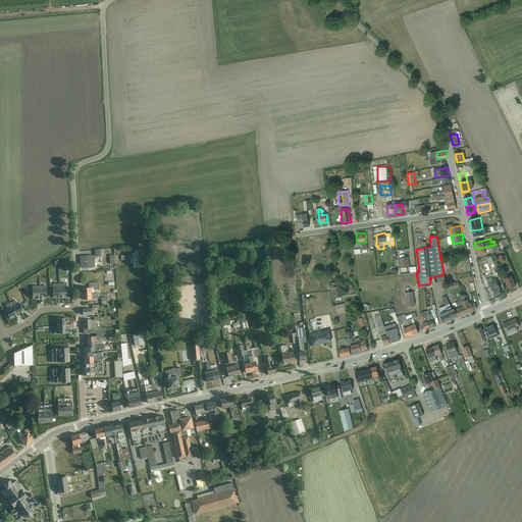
[(476,255),(485,253),(484,251),(491,249),(492,254),(499,251),(498,244),(494,245),(475,249),(476,255)]
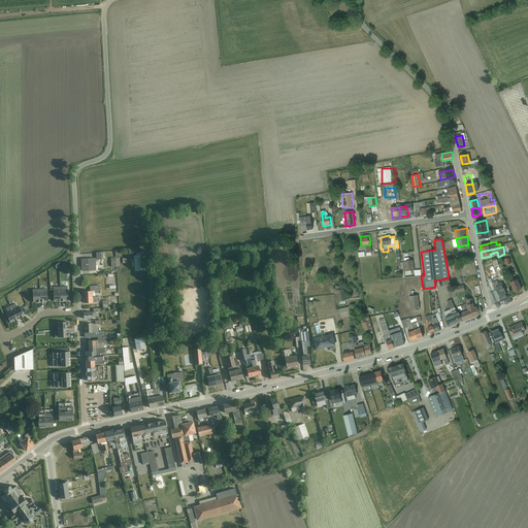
[(81,270),(96,270),(96,258),(80,258),(81,270)]
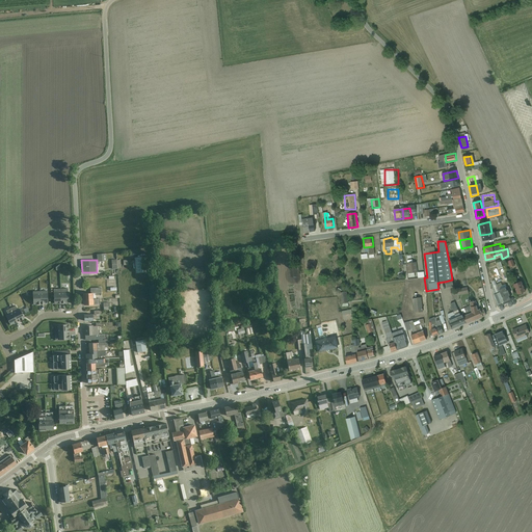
[(414,272),(417,272),(416,262),(413,263),(413,261),(411,260),(408,260),(407,261),(406,263),(406,264),(407,273),(407,278),(415,277),(414,272)]
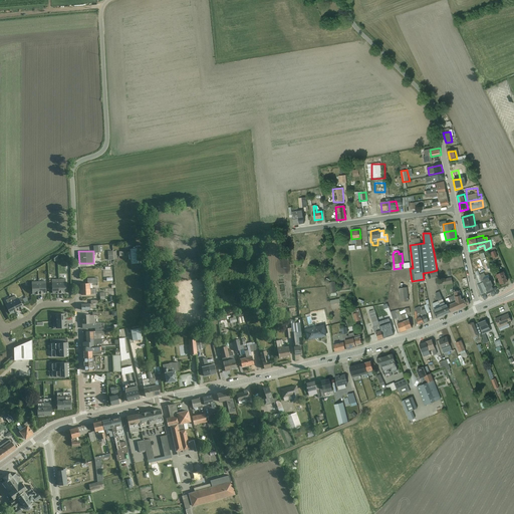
[(132,254),(134,266),(144,265),(142,253),(132,254)]
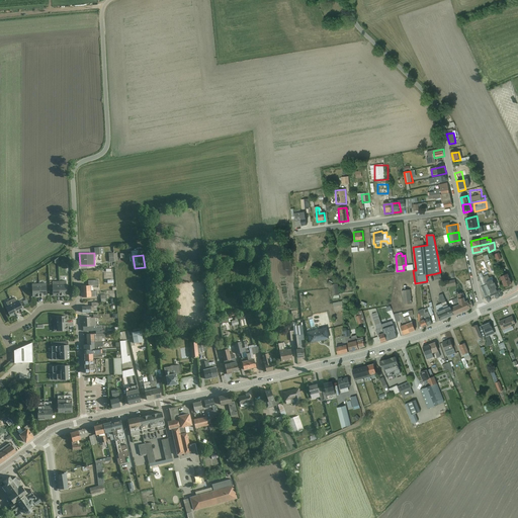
[(440,272),(433,274),(434,280),(441,279),(440,272)]
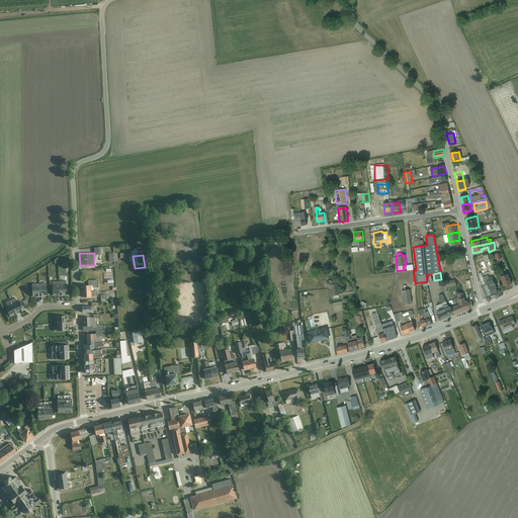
[(504,287),(512,284),(507,274),(500,277),(504,287)]
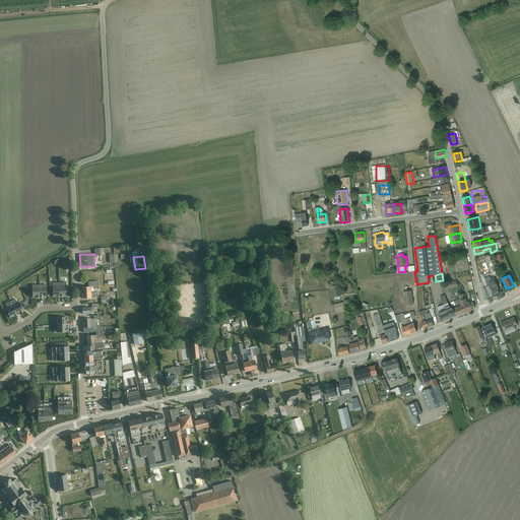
[(493,296),(499,293),(498,288),(499,288),(497,283),(496,283),(494,278),(491,279),(490,276),(485,277),(484,277),(484,276),(480,276),(482,287),(484,293),(483,293),(485,297),(486,297),(486,298),(493,296)]
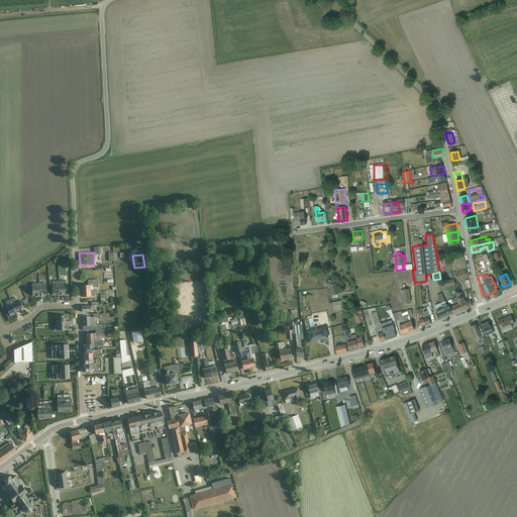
[(339,281),(329,282),(330,293),(341,291),(339,281)]
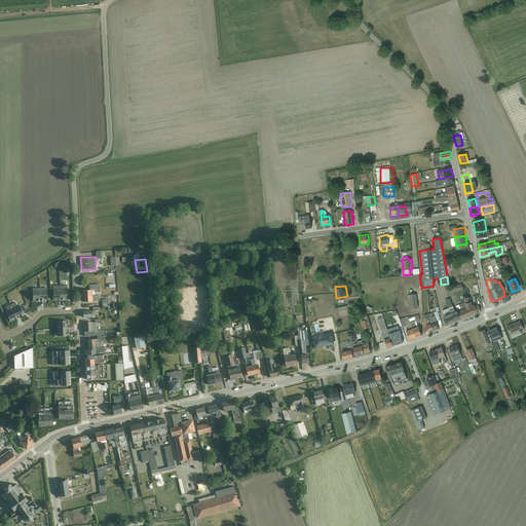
[(69,300),(68,289),(60,290),(61,301),(69,300)]
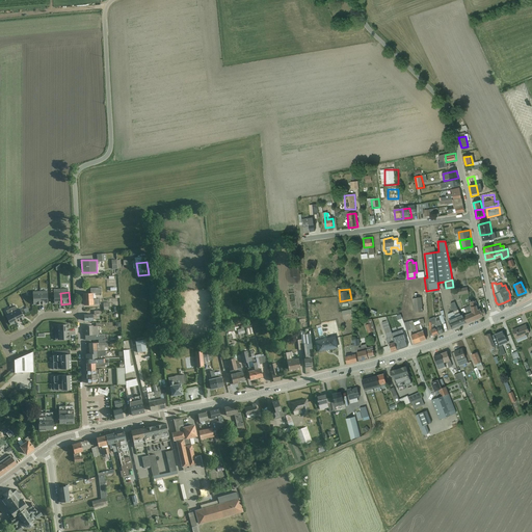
[(40,304),(40,293),(31,293),(31,304),(40,304)]
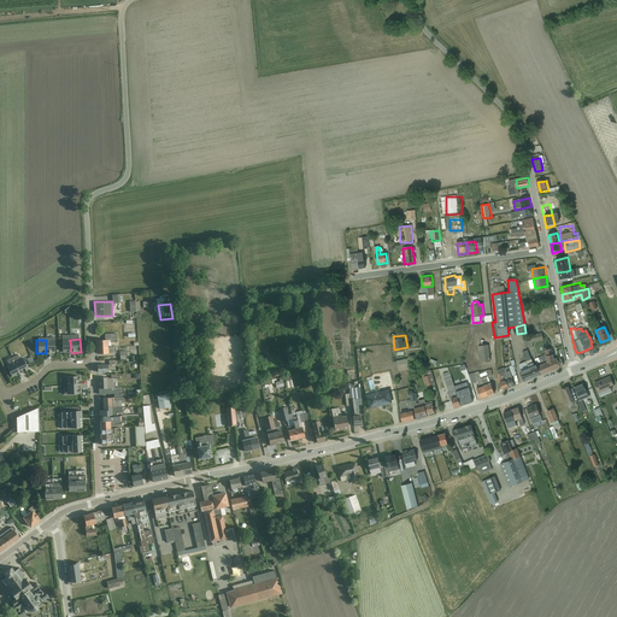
[(56,353),(56,340),(46,340),(46,353),(56,353)]
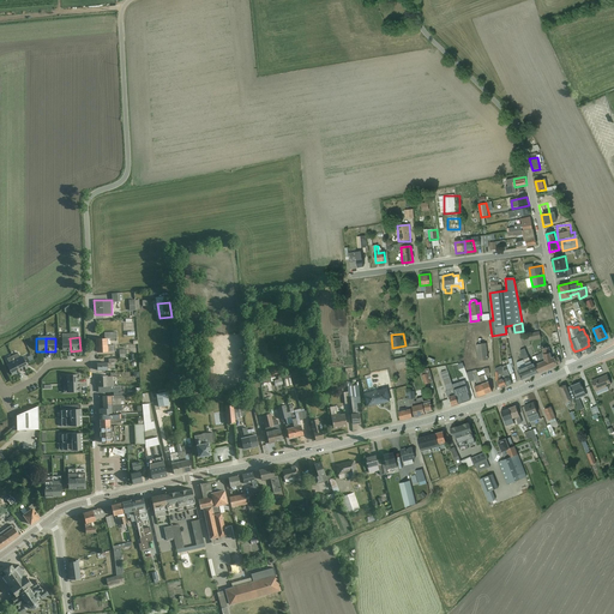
[(71,351),(70,338),(60,338),(61,351),(71,351)]
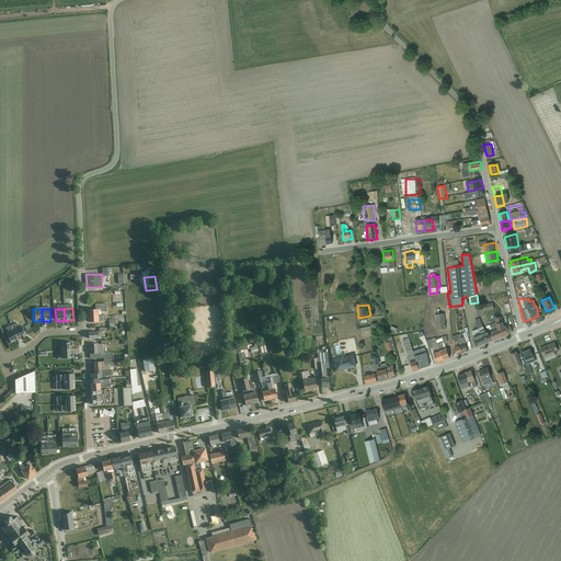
[(437,330),(446,329),(445,313),(435,315),(437,330)]
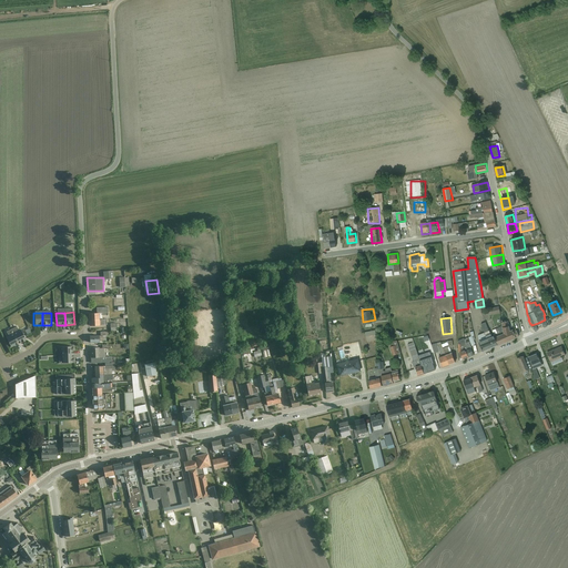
[(508,341),(518,336),(513,323),(503,327),(508,341)]
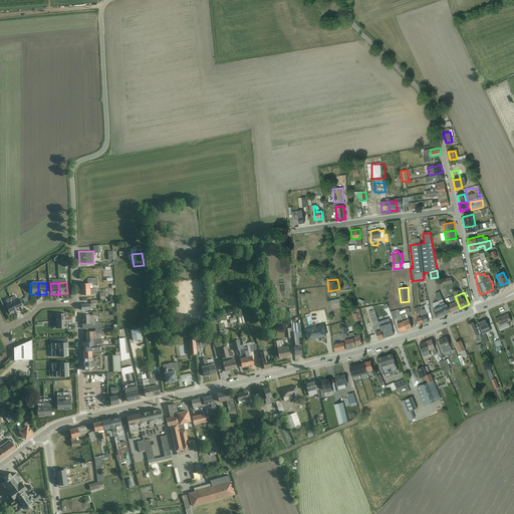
[(24,298),(29,306),(33,303),(28,295),(24,298)]
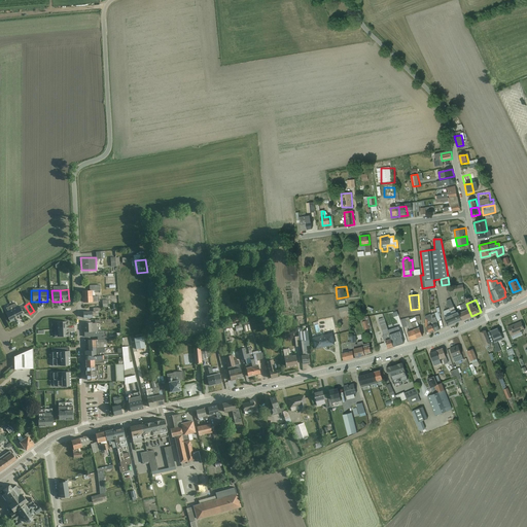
[(471,316),(466,304),(459,307),(464,319),(471,316)]
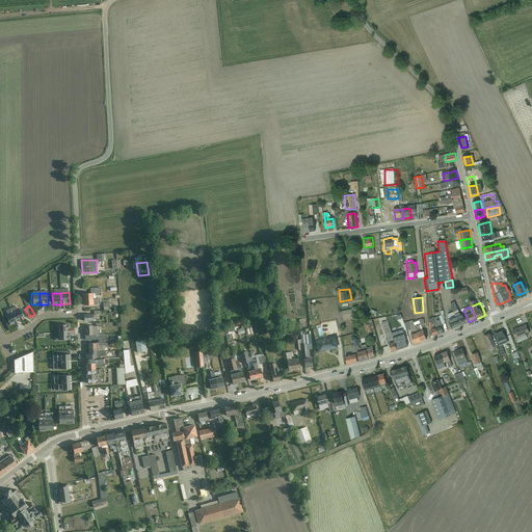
[(24,319),(20,309),(11,312),(17,322),(24,319)]
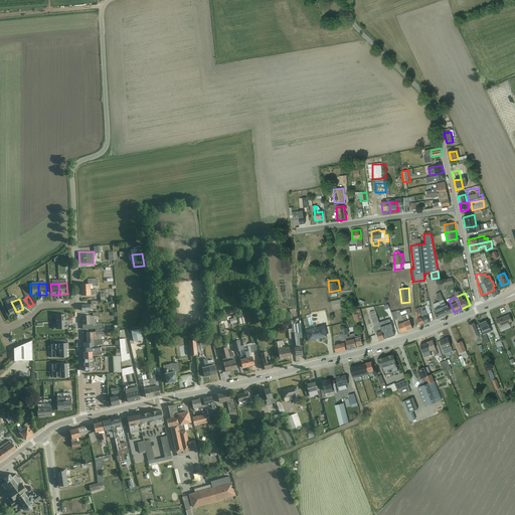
[(450,314),(444,303),(443,300),(433,304),(434,310),(436,316),(435,316),(436,318),(437,319),(450,314)]
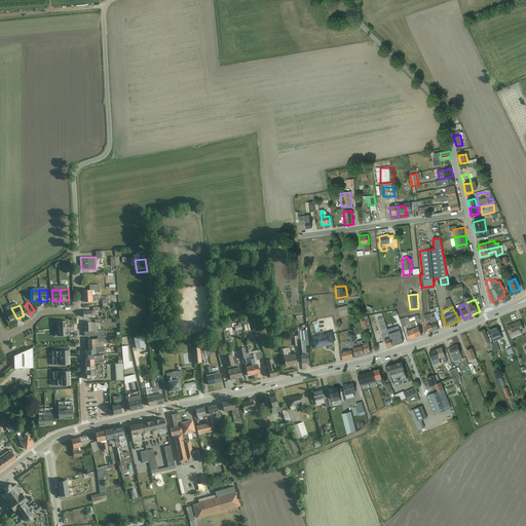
[(459,321),(463,318),(458,306),(453,309),(459,321)]
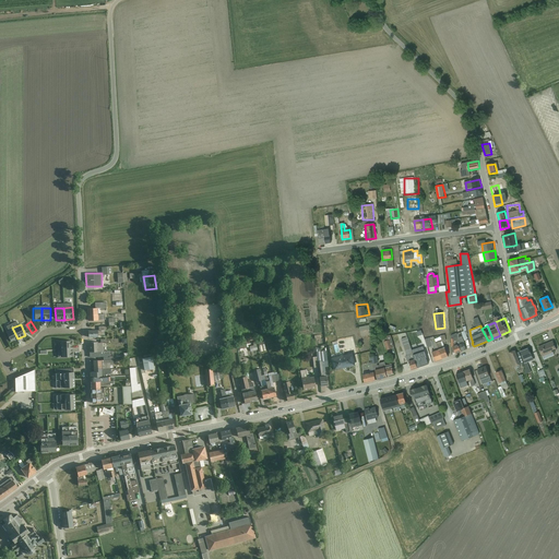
[(18,339),(12,328),(4,332),(10,343),(18,339)]
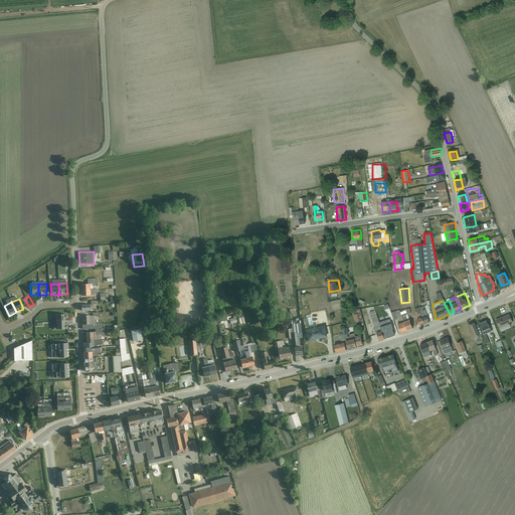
[(424,324),(430,322),(423,306),(420,308),(421,317),(424,324)]
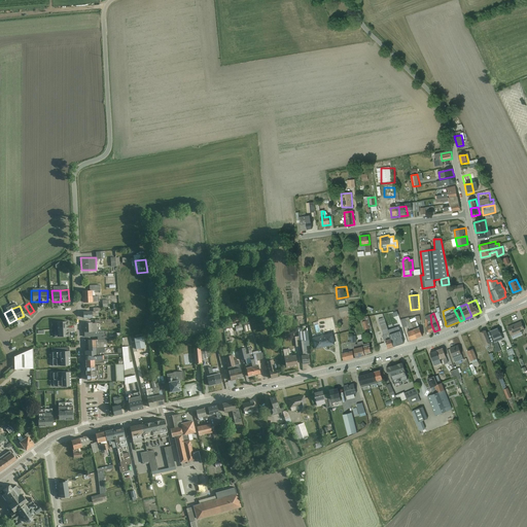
[(434,331),(431,324),(430,315),(430,314),(424,316),(426,326),(428,334),(434,331)]
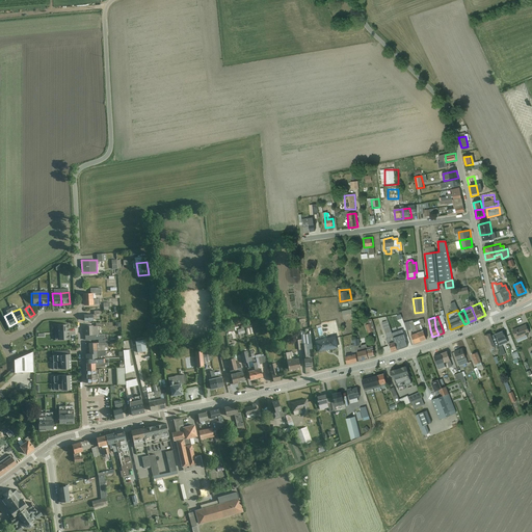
[(420,342),(427,340),(423,330),(421,326),(423,325),(423,319),(419,320),(420,324),(415,326),(417,333),(420,342)]
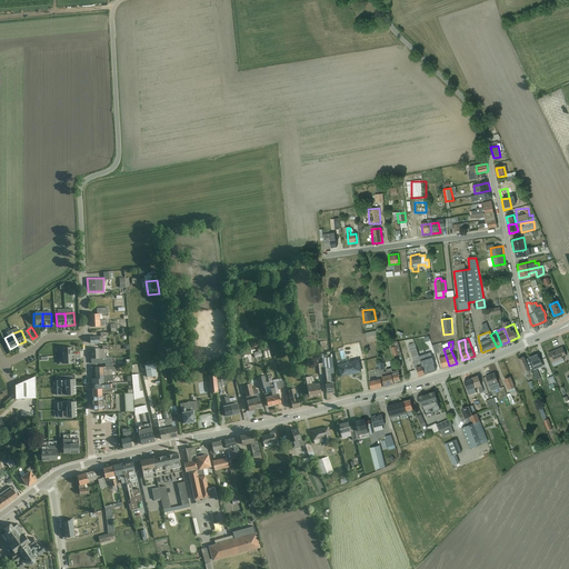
[(438,347),(441,346),(440,342),(431,346),(435,355),(439,352),(440,352),(438,347)]
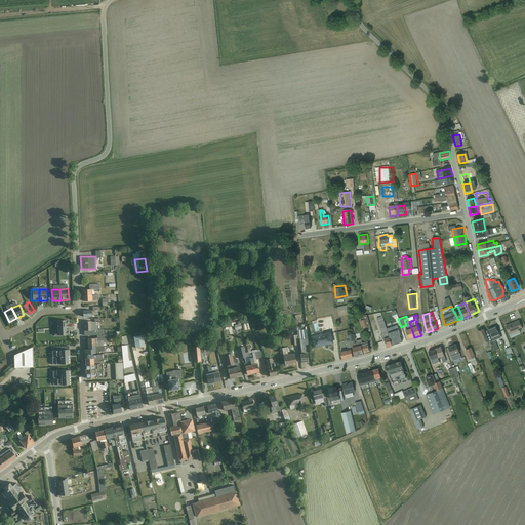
[(391,346),(387,332),(386,328),(384,321),(382,317),(376,319),(381,334),(380,334),(385,348),(391,346)]
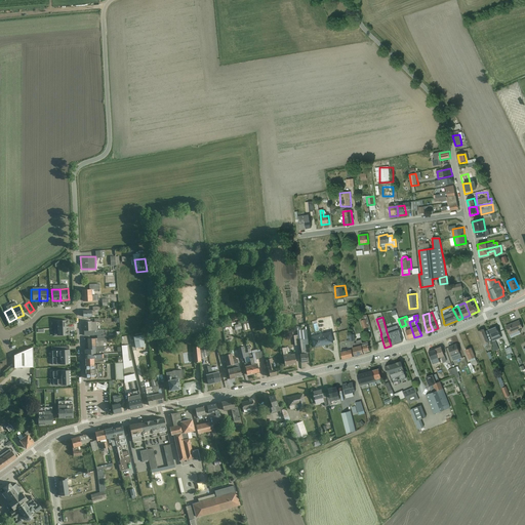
[(414,337),(411,328),(409,322),(407,319),(404,320),(406,325),(405,325),(406,328),(405,329),(406,330),(404,331),(407,340),(414,337)]
